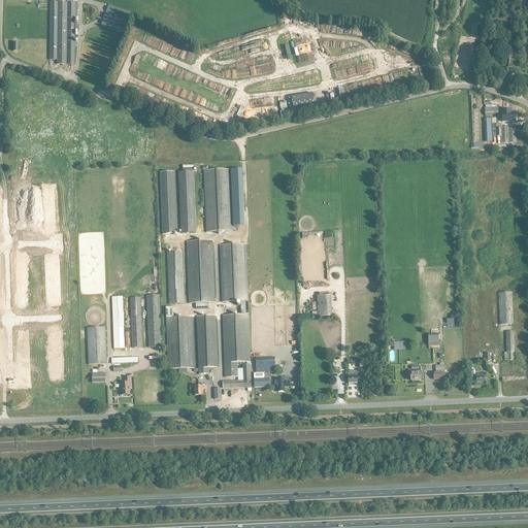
[(500,0),(500,6),(525,9),(526,0),(500,0)]
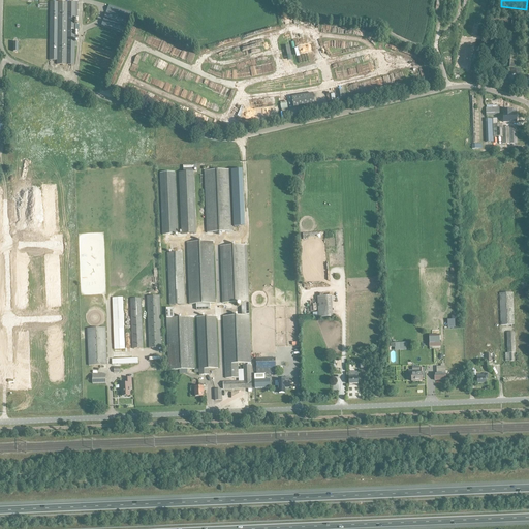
[(78,36),(74,36),(74,30),(79,30),(79,25),(74,25),(74,19),(78,19),(78,2),(50,2),(49,60),(57,61),(57,65),(74,65),(74,40),(78,40),(78,36)]
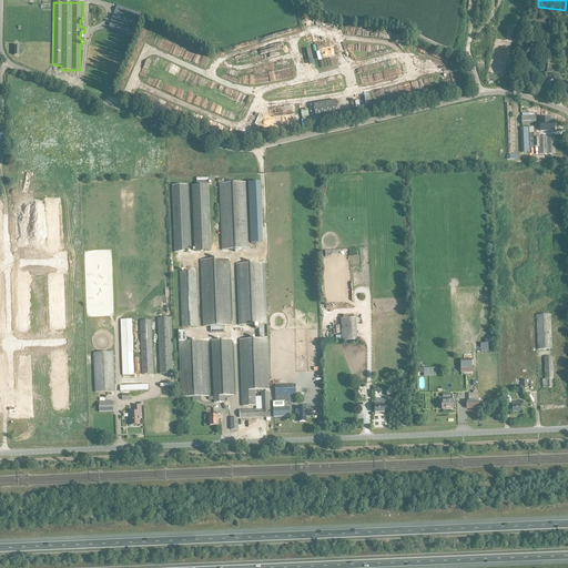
[(131,37),(137,22),(139,22),(141,13),(117,6),(114,13),(109,29),(131,37)]
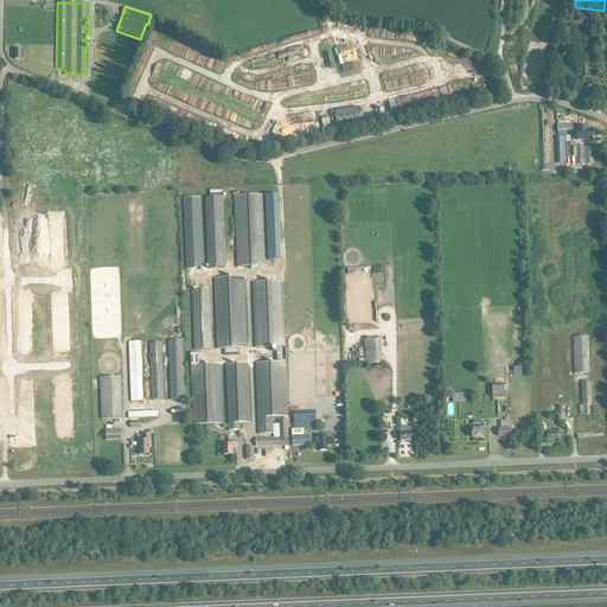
[(576,89),(574,101),(587,104),(590,93),(576,89)]
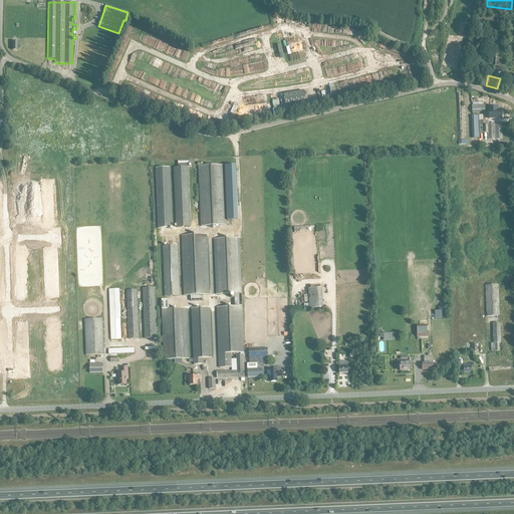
[(304,91),(284,94),(285,104),(306,101),(304,91)]
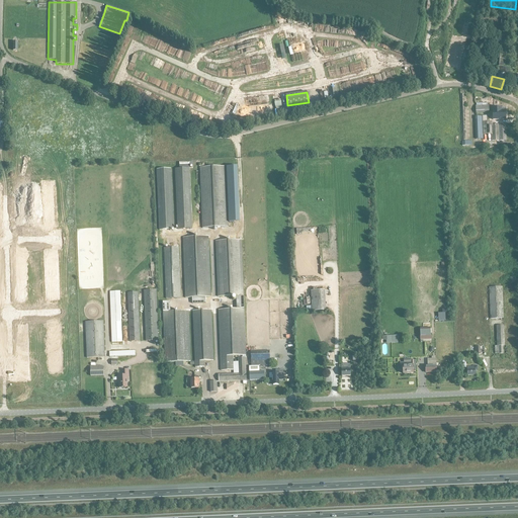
[(489,105),(476,106),(476,113),(489,113),(489,105)]
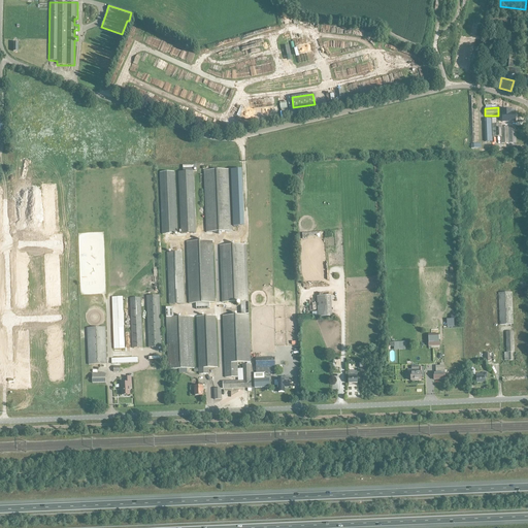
[(507,109),(502,110),(502,113),(502,123),(510,122),(512,122),(516,122),(516,121),(516,112),(510,112),(510,109),(507,109)]
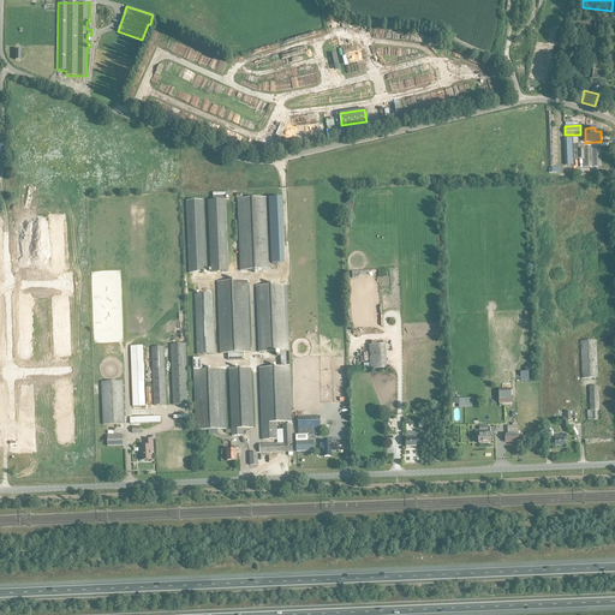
[(563,138),(565,166),(574,165),(573,138),(563,138)]
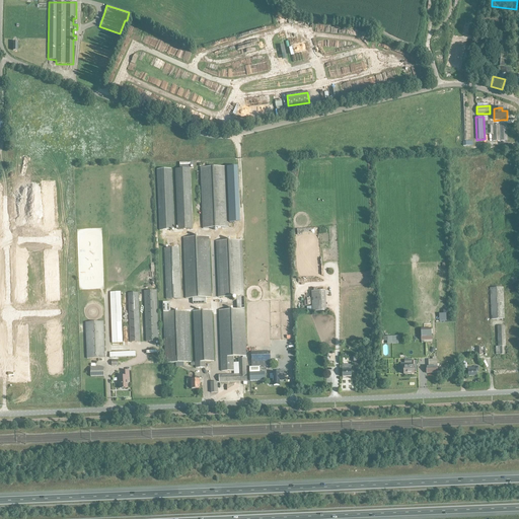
[(507,141),(507,125),(494,125),(494,122),(488,122),(484,123),(485,135),(487,135),(493,134),(493,141),(507,141)]
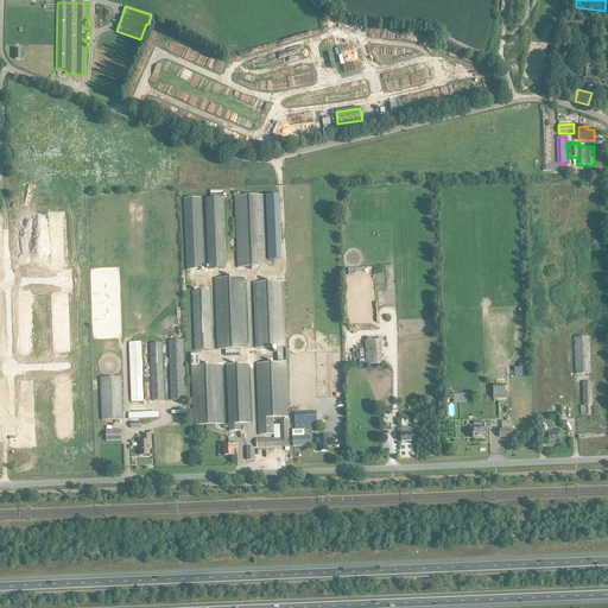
[(265,196),(234,197),(238,268),(268,267),(265,196)]
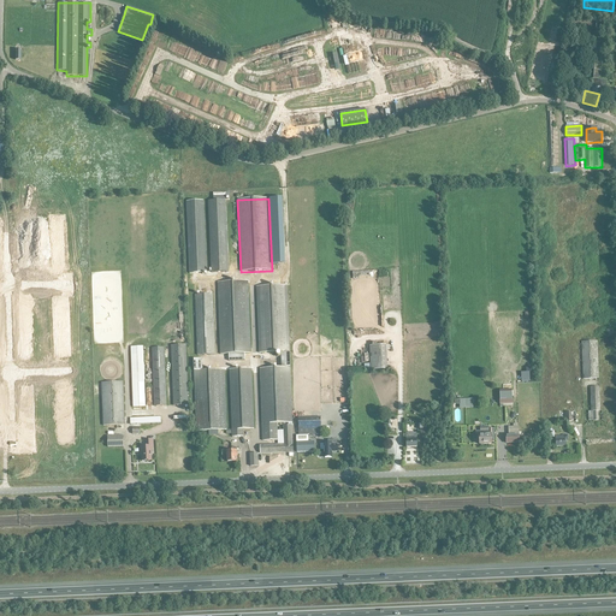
[(226,200),(208,201),(212,273),(229,272),(226,200)]
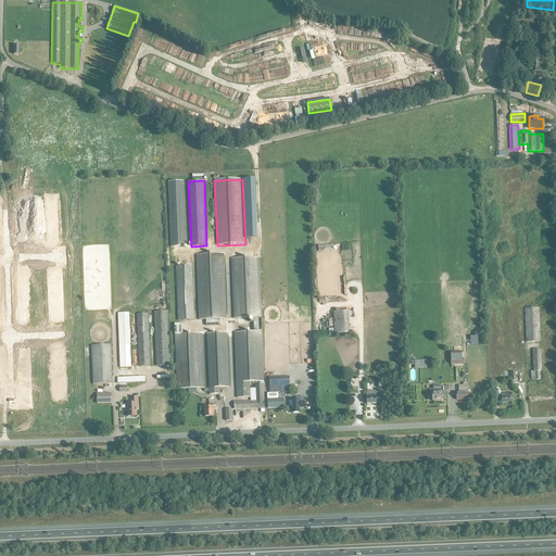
[(187,247),(184,181),(168,181),(171,248),(187,247)]
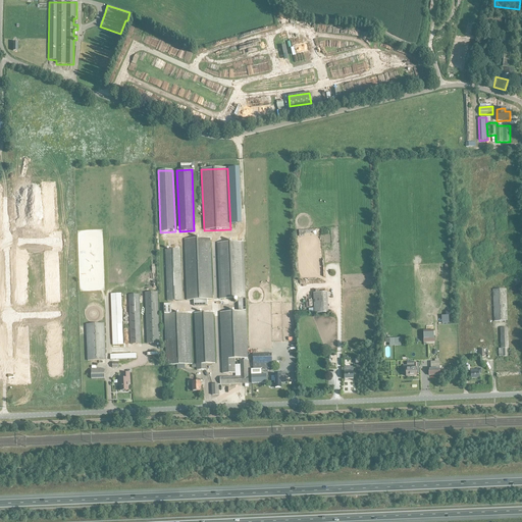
[(210,239),(185,240),(187,301),(194,301),(194,306),(207,306),(207,300),(213,300),(210,239)]
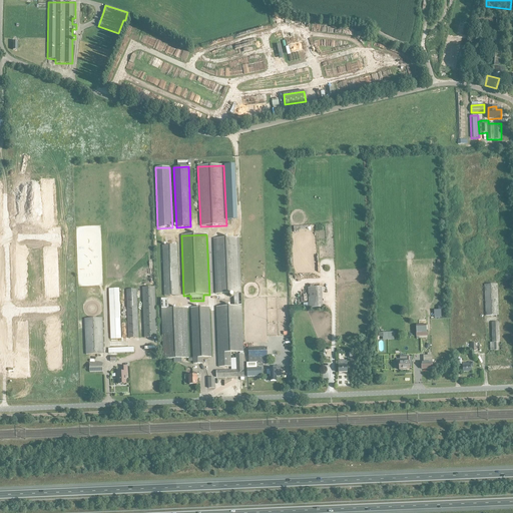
[(239,237),(213,238),(215,295),(241,294),(239,237)]
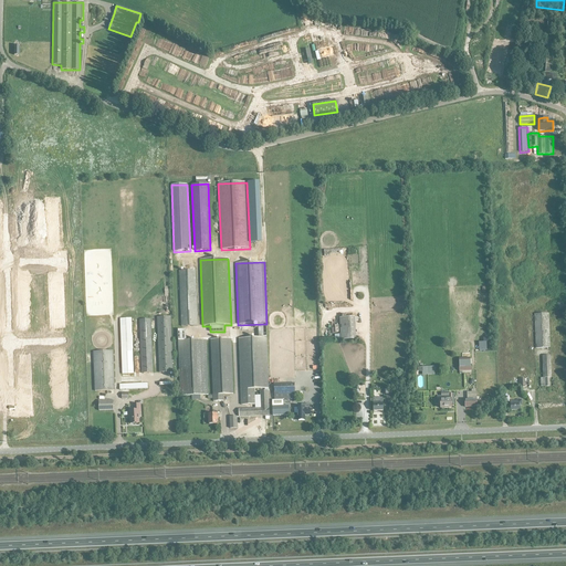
[(196,271),(179,271),(181,327),(198,326),(196,271)]
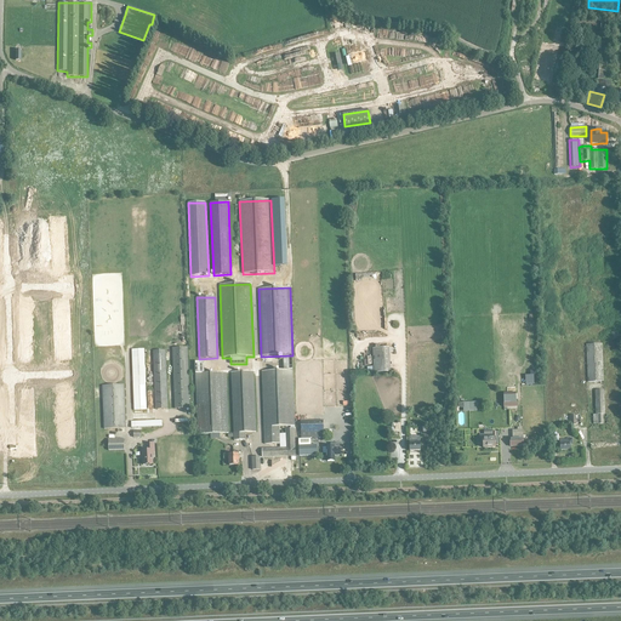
[(586,345),(588,382),(604,382),(603,345),(586,345)]
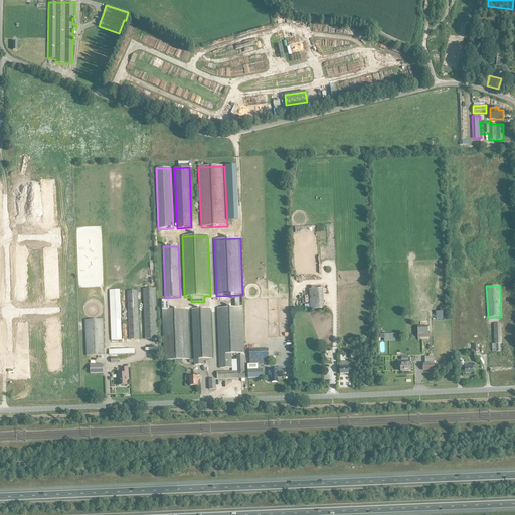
[(156,289),(143,289),(145,339),(157,339),(156,289)]
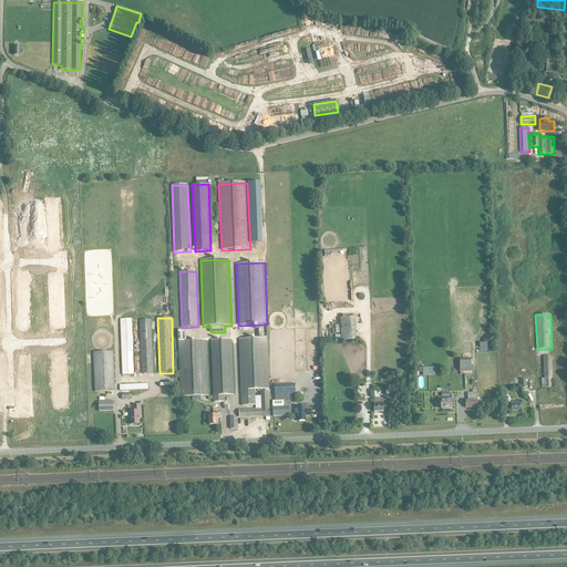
[(340,319),(341,341),(357,340),(357,318),(340,319)]
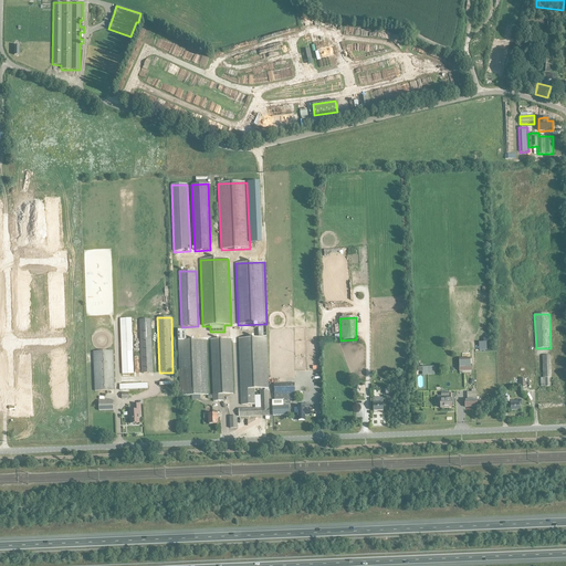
[(132,318),(121,318),(122,350),(123,375),(134,374),(134,354),(132,318)]
